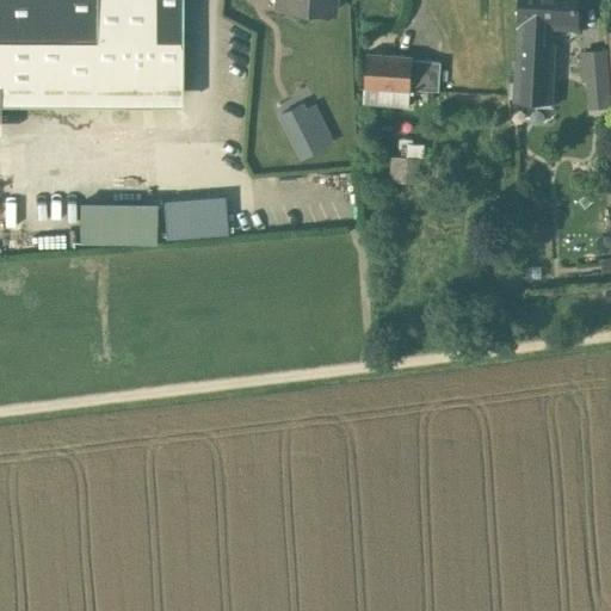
[(0,0),(0,141),(4,141),(5,109),(183,110),(184,0),(0,0)]
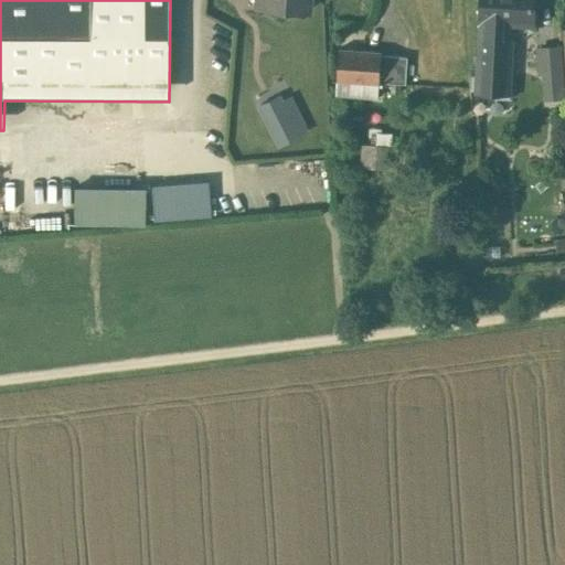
[(313,0),(257,0),(256,16),(313,19),(313,0)]
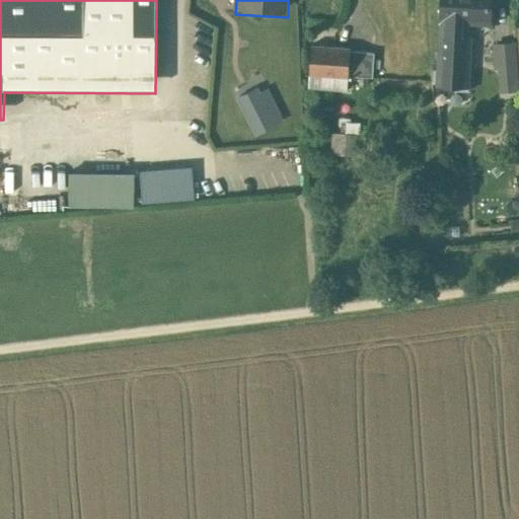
[(489,0),(442,0),(440,38),(459,39),(460,20),(489,21),(489,0)]
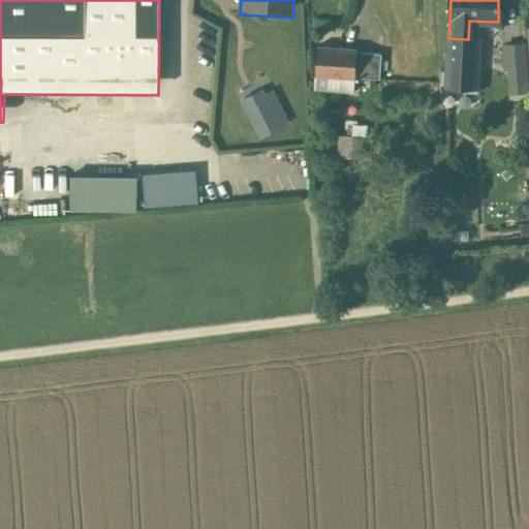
[(468,39),(448,38),(445,85),(461,85),(461,90),(477,91),(478,75),(474,74),(476,39),(468,39)]
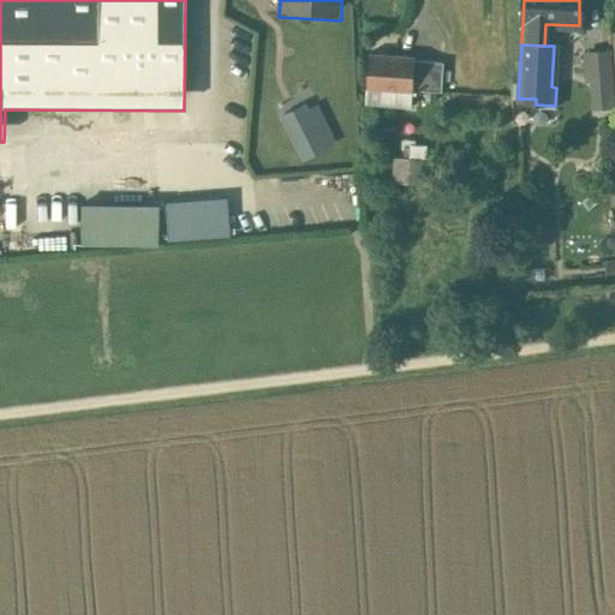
[(611,46),(585,47),(589,106),(614,105),(611,46)]
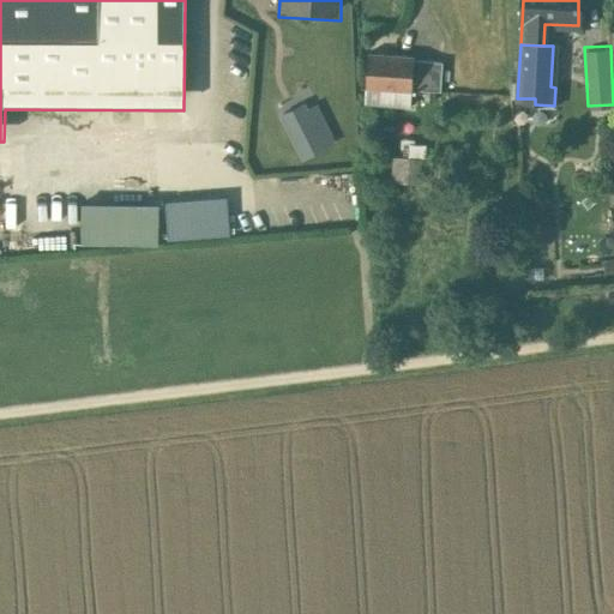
[(413,56),(367,53),(365,86),(411,90),(413,56)]
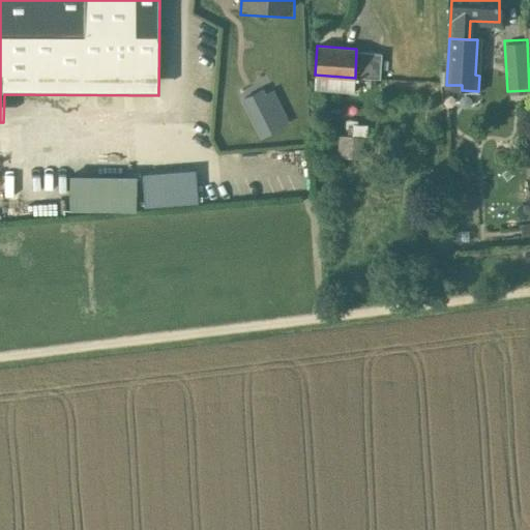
[(289,126),(268,86),(240,99),(260,141),(289,126)]
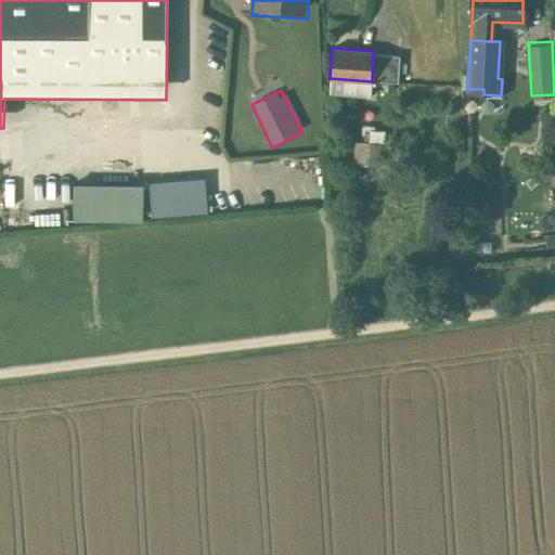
[(356,164),(376,164),(376,140),(357,140),(356,164)]
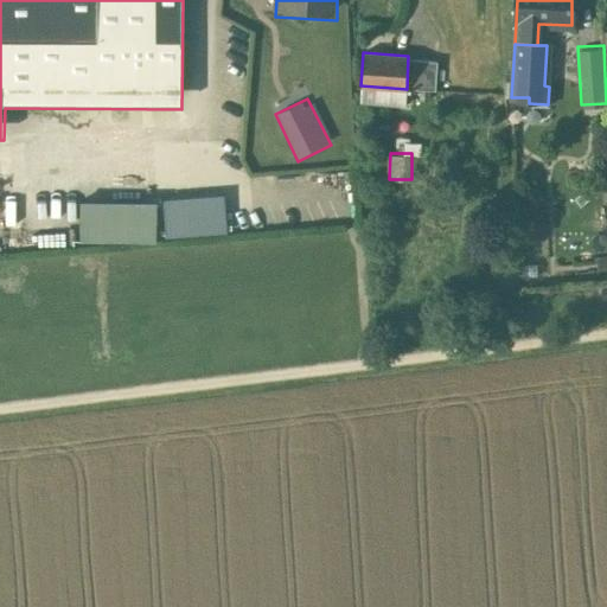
[(223,195),(161,199),(164,237),(227,232),(223,195)]
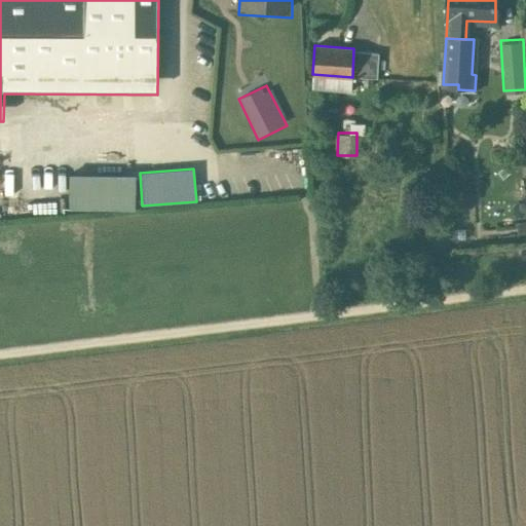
[(136,174),(67,176),(68,208),(137,207),(136,174)]
